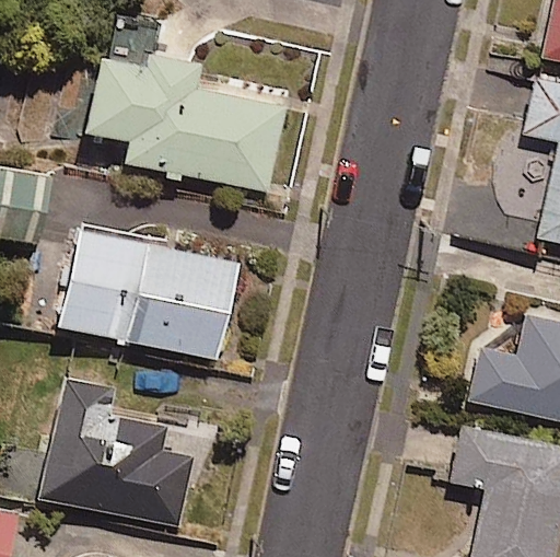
[(559,0),(547,0),(535,61),(559,66),(559,0)]
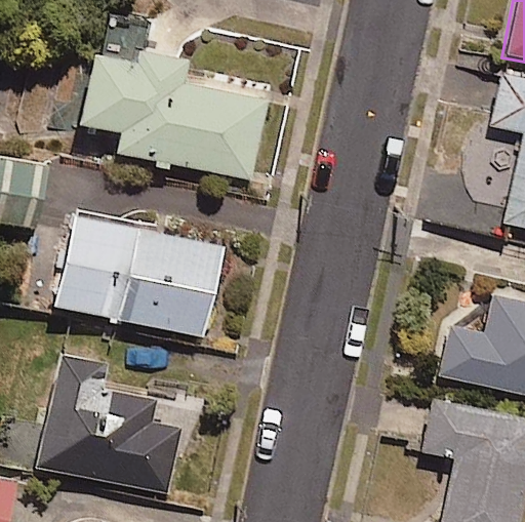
[(139,49),(137,61),(98,53),(81,147),(252,181),(268,101),(186,84),(190,58),(139,49)]
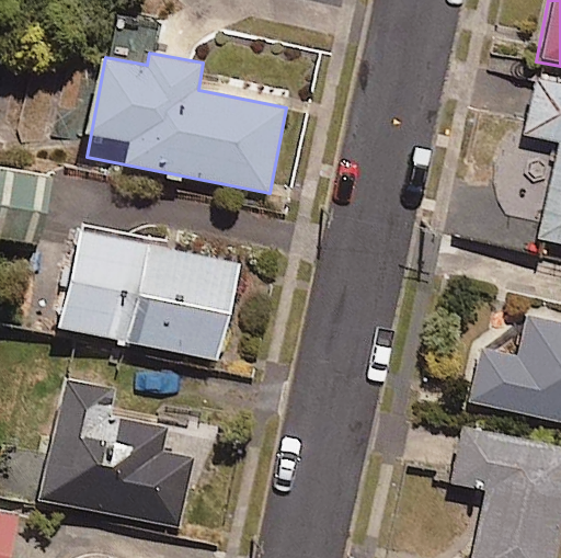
[(560,89),(530,82),(518,138),(553,146),(534,242),(560,248),(560,89)]
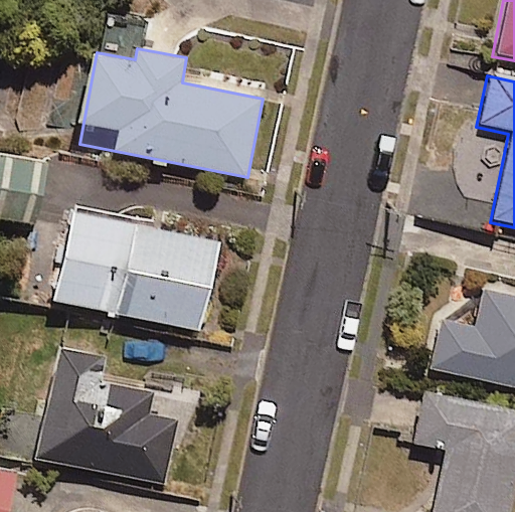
[(0,217),(37,225),(49,165),(0,154),(0,217)]
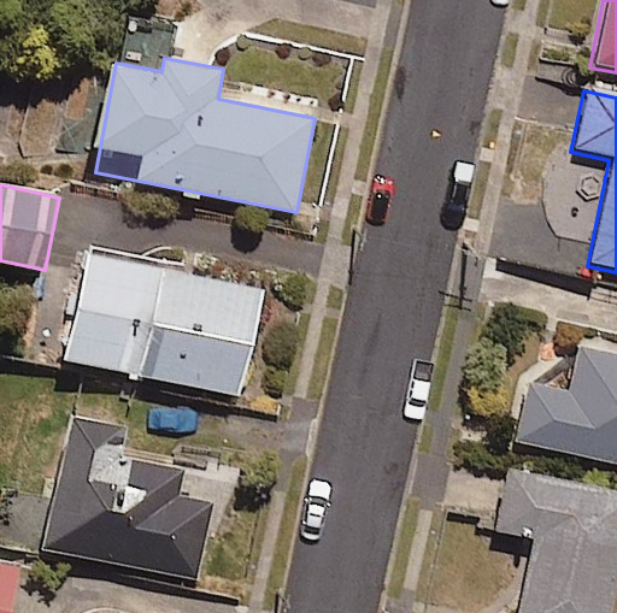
[(241,398),(265,290),(98,253),(74,360),(241,398)]
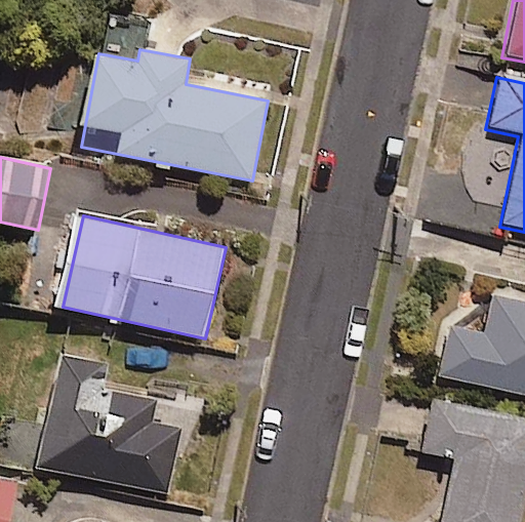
[(524,302),(505,296),(495,336),(460,328),(449,375),(524,393),(524,302)]
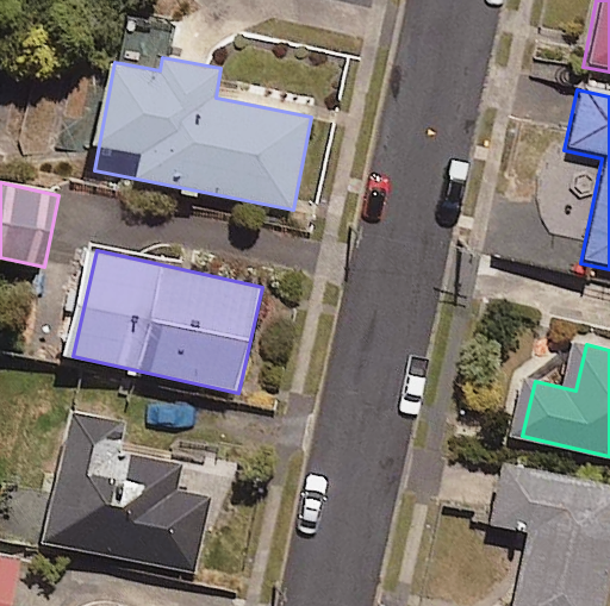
[(118,454),(123,424),(68,416),(49,549),(199,572),(211,497),(176,492),(181,463),(118,454)]
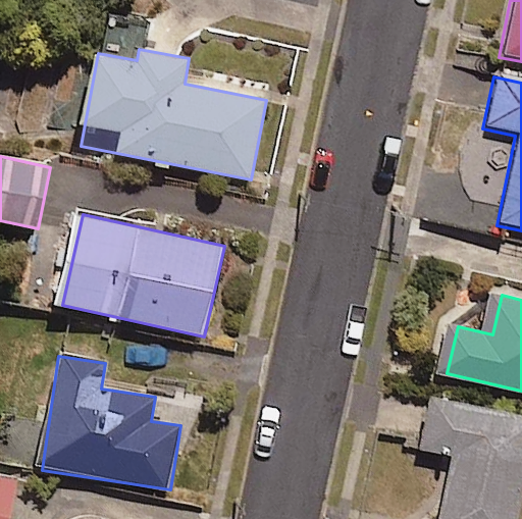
[(510,518),(521,458),(521,422),(423,403),(414,451),(448,457),(435,518),(510,518)]
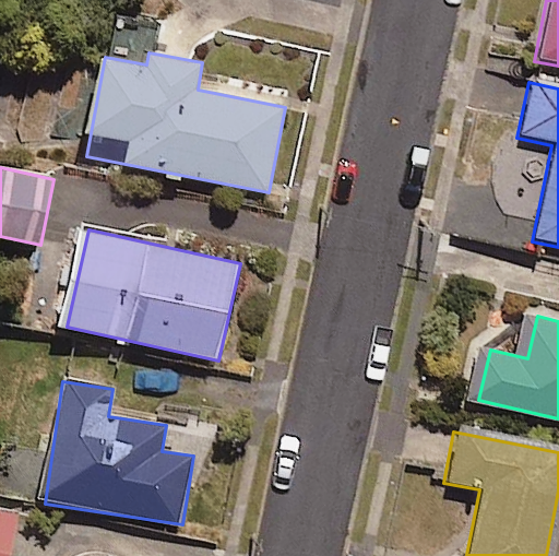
[(10,555),(19,516),(0,511),(0,555),(10,555)]
